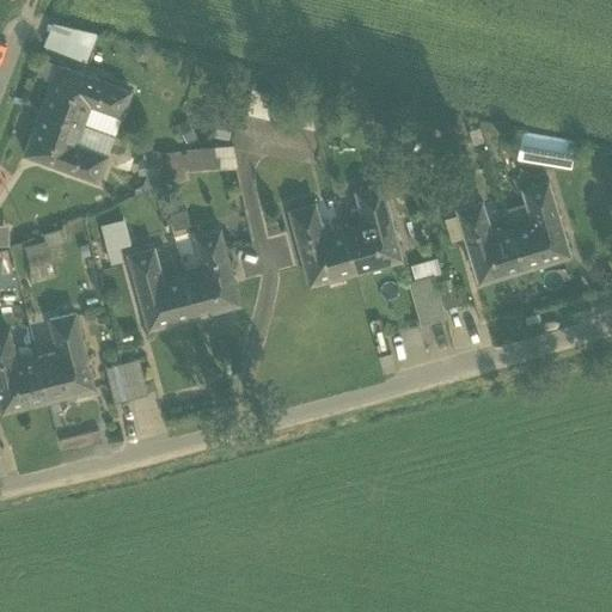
[(50,30),(43,48),(74,60),(81,42),(50,30)]
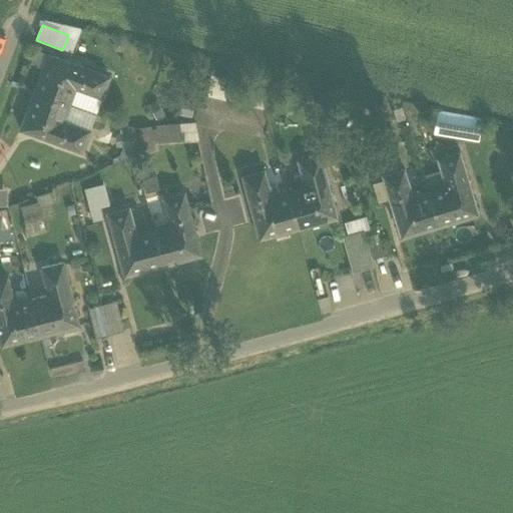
[(109,76),(47,54),(33,92),(69,104),(75,88),(101,97),(109,76)]
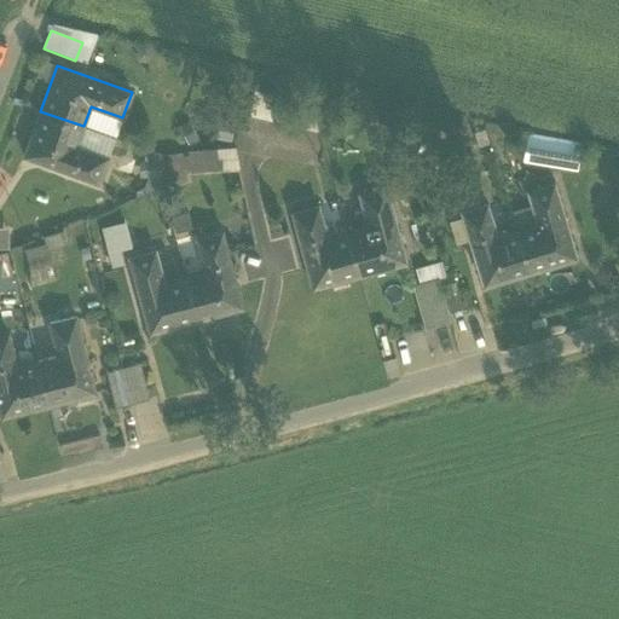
[(278,96),(254,91),(248,116),(272,121),(278,96)]
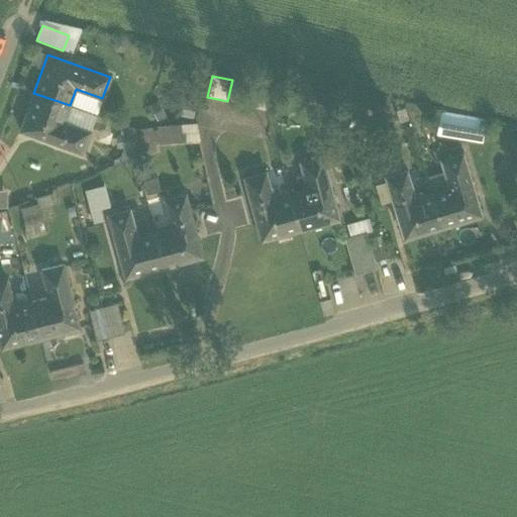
[(70,105),(33,93),(20,130),(82,153),(90,132),(64,122),(70,105)]
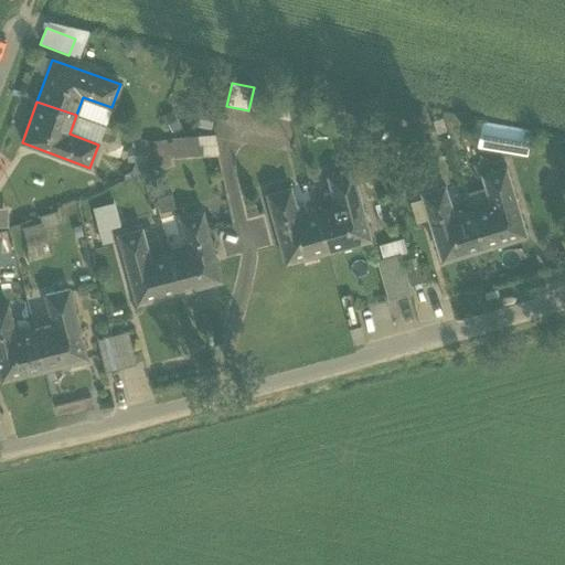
[(208,105),(201,136),(216,135),(222,107),(208,105)]
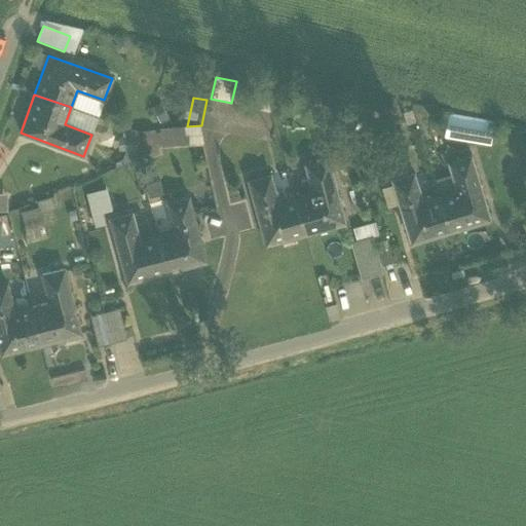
[(65,124),(91,135),(98,117),(71,107),(65,124)]
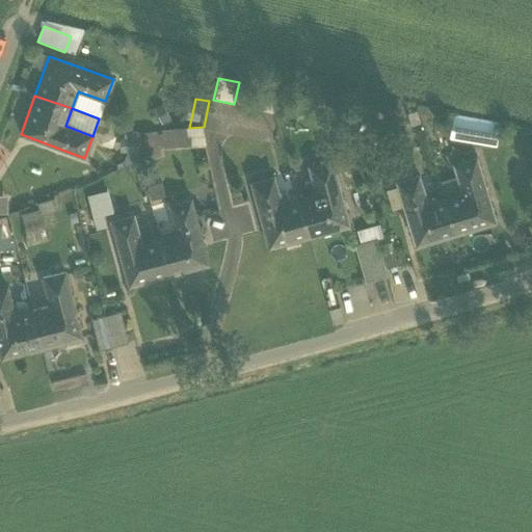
[(460,114),(456,135),(493,142),(497,122),(460,114)]
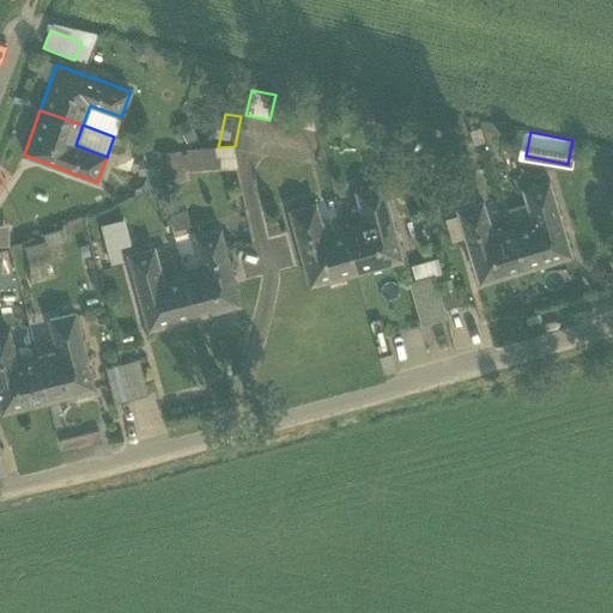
[(241,170),(235,146),(218,147),(211,149),(213,173),(241,170)]
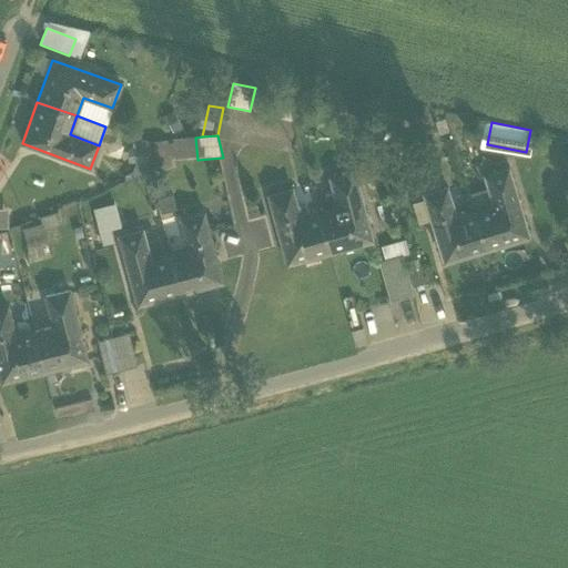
[(198,160),(195,138),(148,142),(148,164),(198,160)]
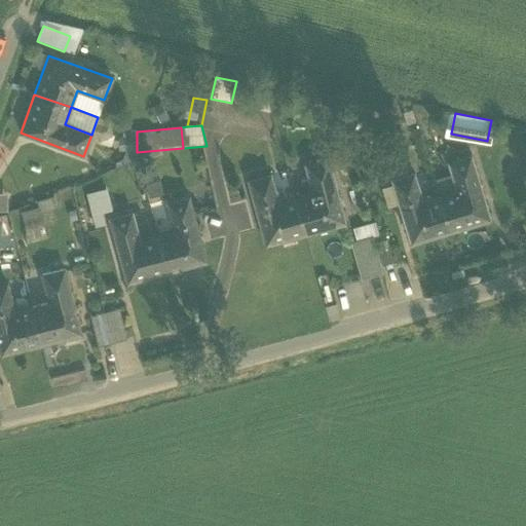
[(489,220),(470,156),(448,162),(456,190),(439,195),(450,232),(489,220)]
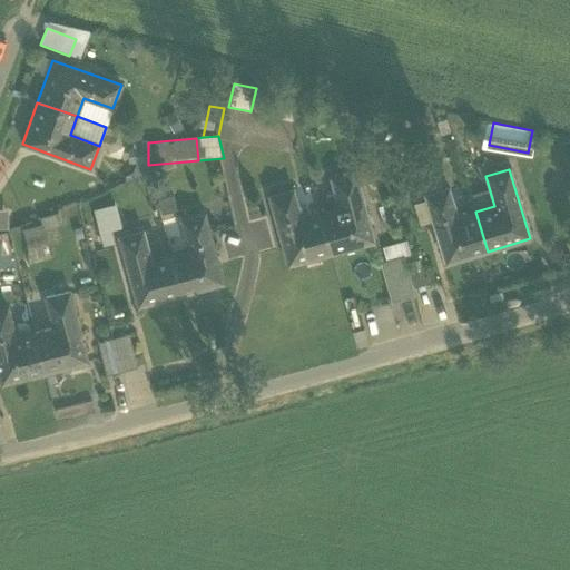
[(354,172),(331,178),(338,208),(320,214),(331,254),(374,243),(354,172)]
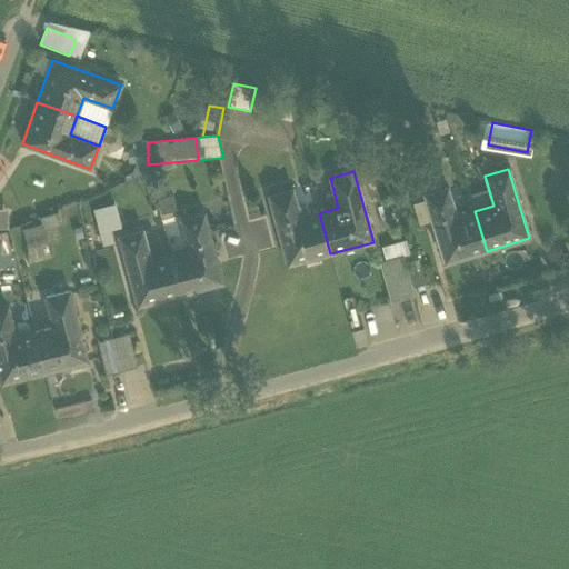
[(475,211),(456,217),(447,187),(423,195),(445,263),(487,251),(475,211)]
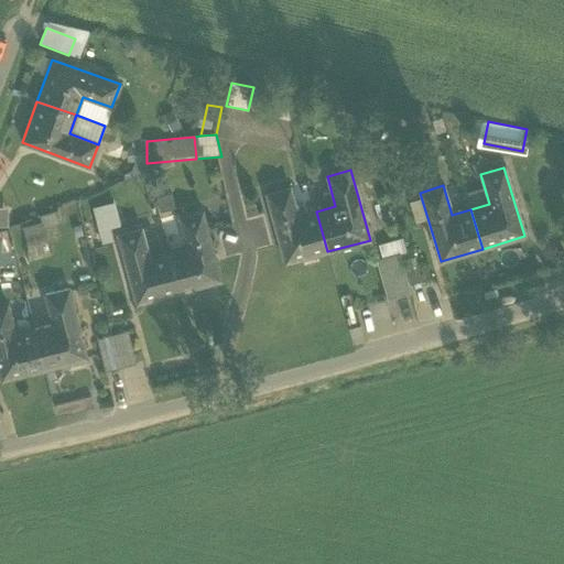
[(316,212),(297,217),(290,187),(266,194),(284,263),(327,251),(316,212)]
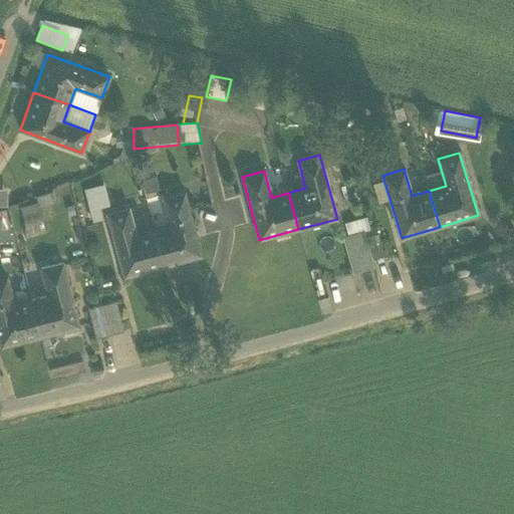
[(143,190),(157,189),(157,176),(143,176),(143,190)]
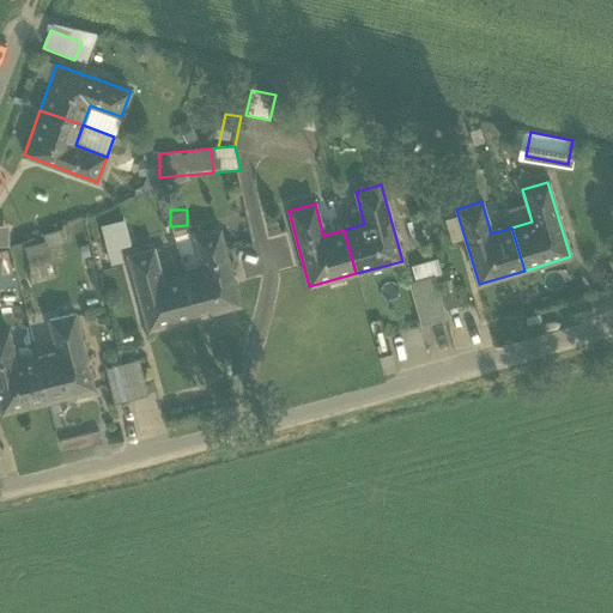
[(122,220),(102,225),(111,263),(121,261),(117,248),(129,244),(122,220)]
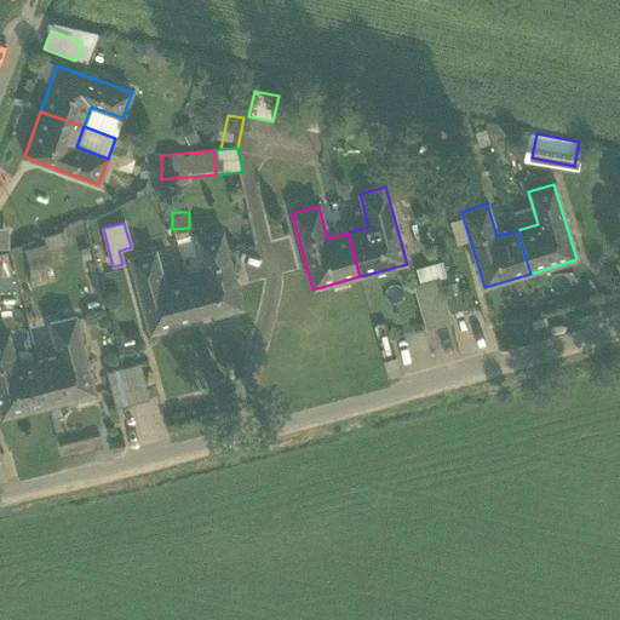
[(222,233),(196,239),(205,273),(184,277),(196,321),(244,309),(222,233)]
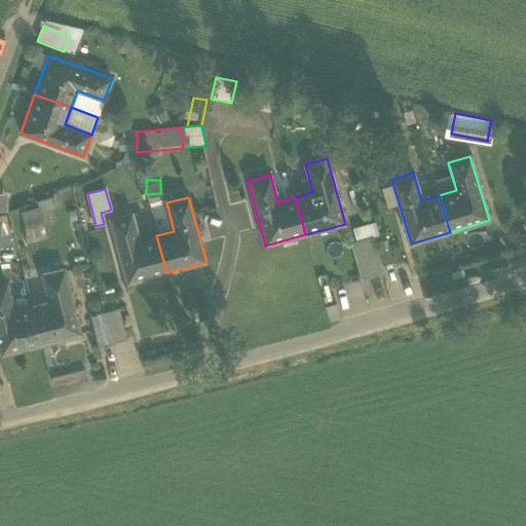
[(17,211),(25,239),(48,234),(41,205),(17,211)]
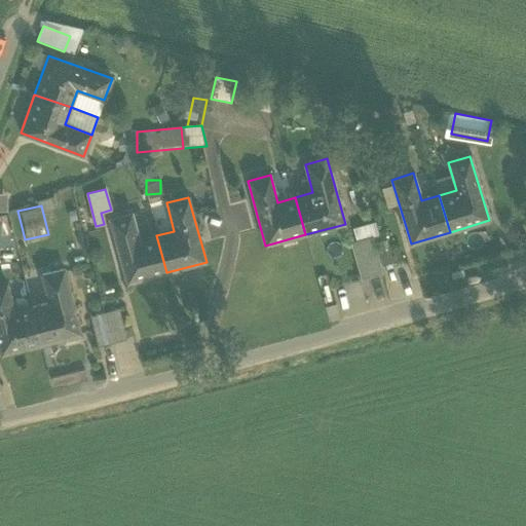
[(7,212),(0,211),(0,241),(14,238),(7,212)]
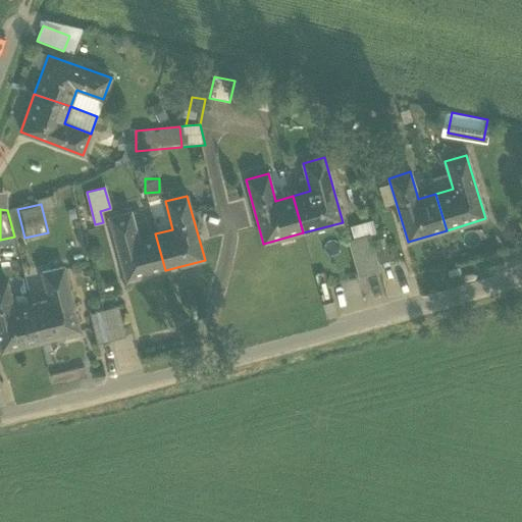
[(155,233),(138,239),(131,211),(108,217),(126,281),(165,270),(155,233)]
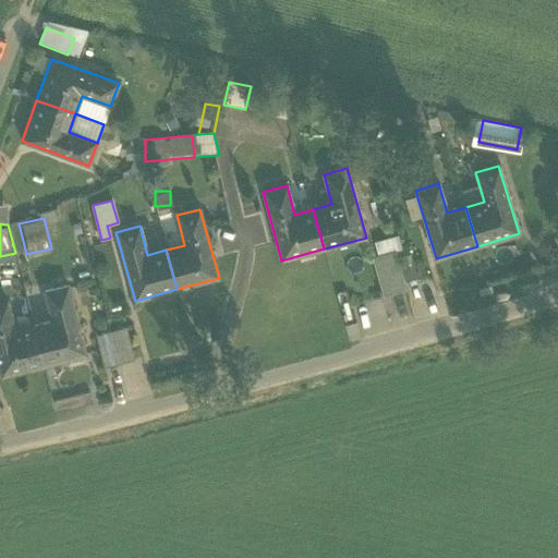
[(374,242),(377,255),(395,251),(401,249),(397,235),(374,242)]
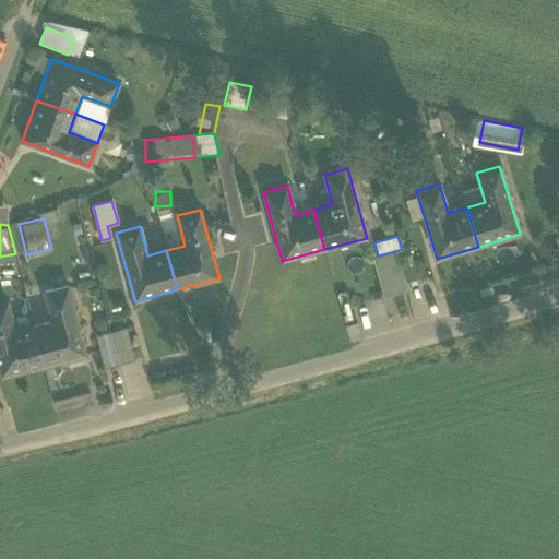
[(389,294),(405,289),(395,251),(378,256),(389,294)]
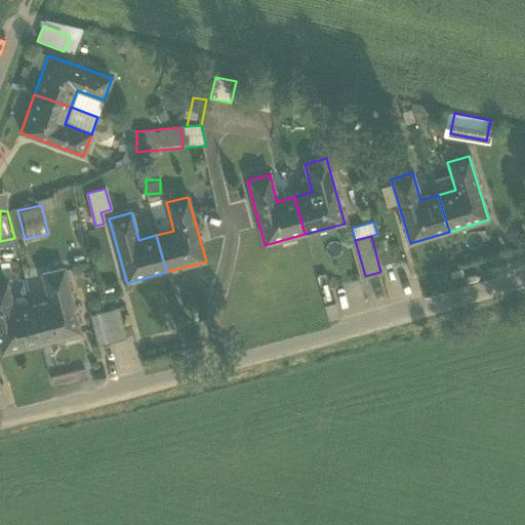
[(360,278),(365,276),(355,240),(350,242),(360,278)]
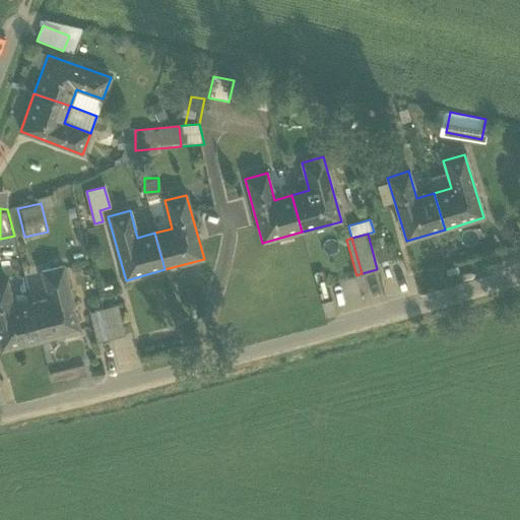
[(388,259),(381,238),(371,241),(378,262),(388,259)]
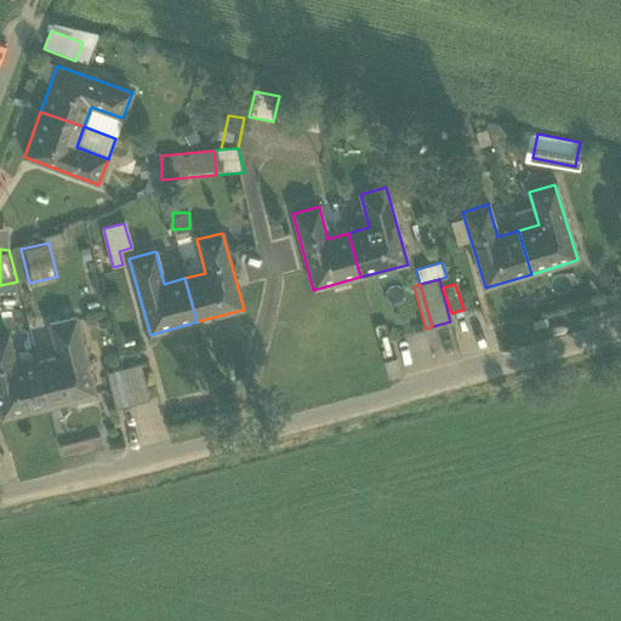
[(77,318),(50,325),(58,358),(38,363),(49,408),(95,396),(77,318)]
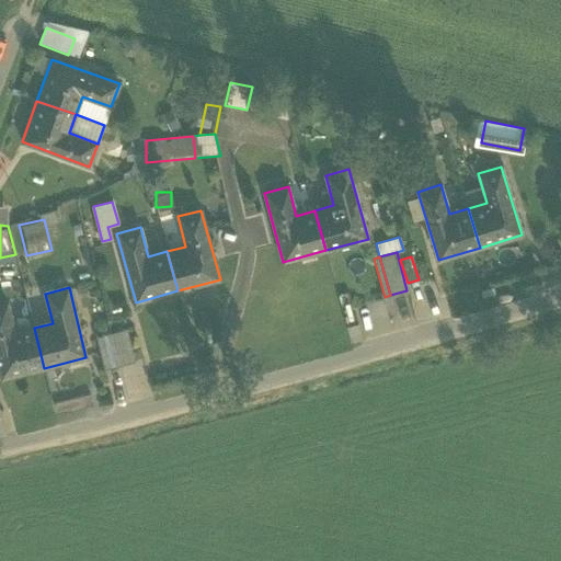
[(15,333),(8,302),(0,305),(0,374),(1,378),(44,368),(34,328),(15,333)]
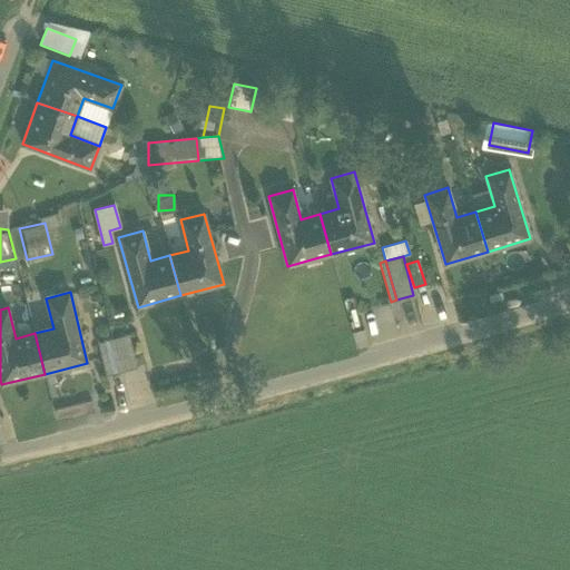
[(128,334),(112,338),(121,372),(137,367),(128,334)]
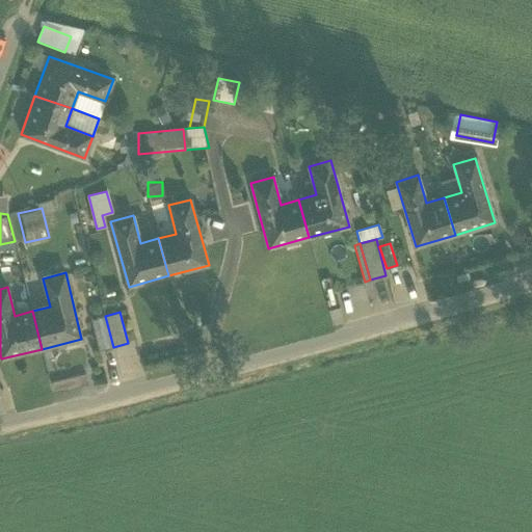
[(113,347),(105,316),(91,320),(99,350),(113,347)]
